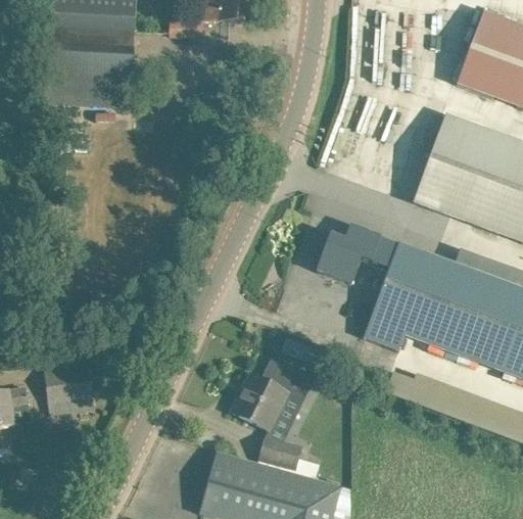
[(47,54),(45,105),(131,108),(134,31),(135,0),(48,0),(47,27),(47,54)]
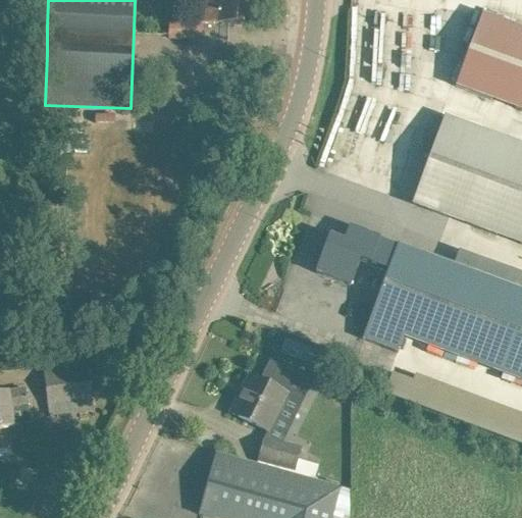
[(201,19),(255,22),(256,0),(201,0),(201,17),(201,19)]
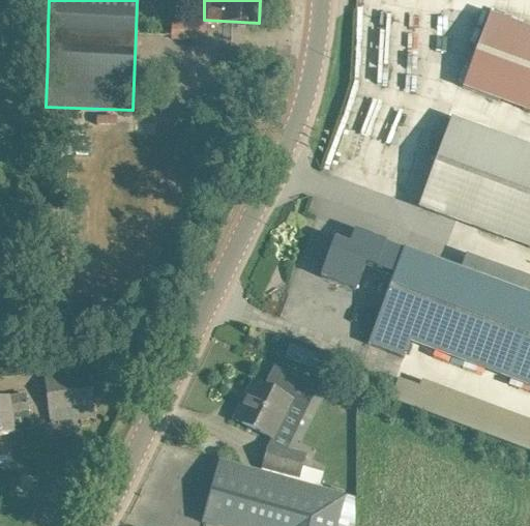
[(489,11),(462,84),(480,91),(507,19),(489,11)]
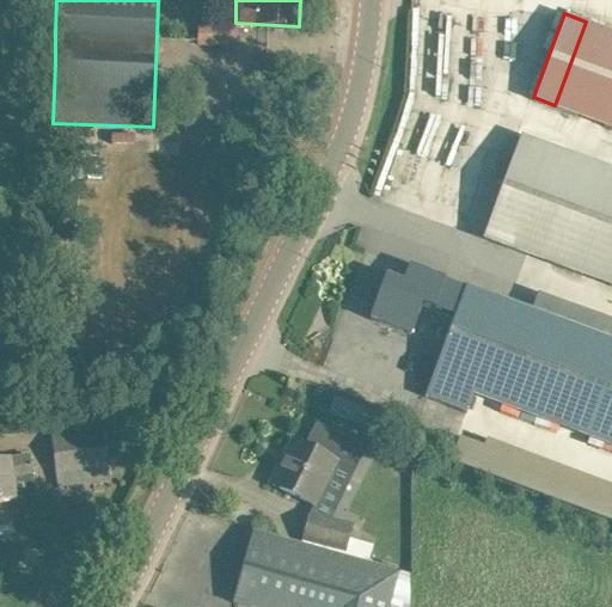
[(236,42),(236,23),(236,20),(197,19),(196,41),(236,42)]
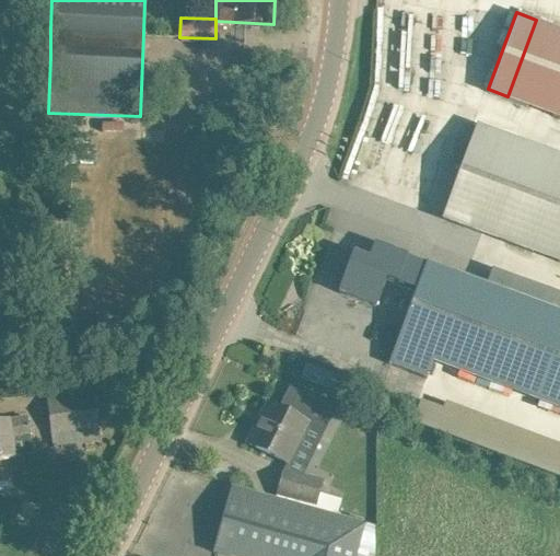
[(559,27),(536,20),(508,96),(559,115),(559,27)]
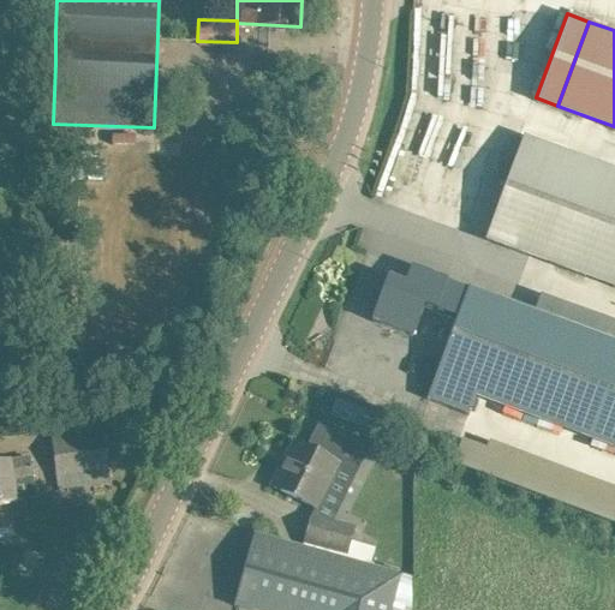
[(523,135),(485,237),(514,247),(551,145),(523,135)]
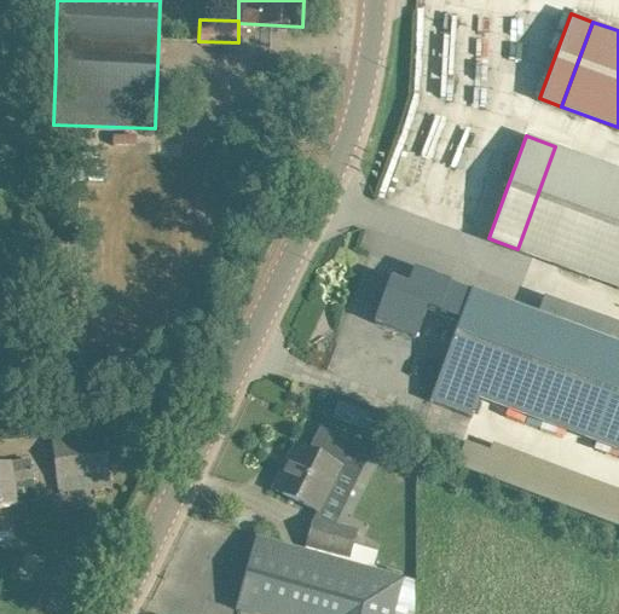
[(618,169),(555,146),(518,249),(618,285),(618,169)]
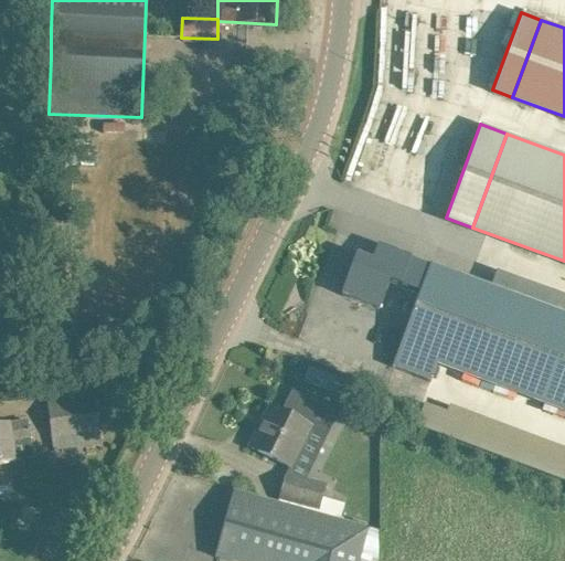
[(355,252),(341,293),(379,306),(388,279),(418,290),(425,274),(429,263),(411,256),(411,255),(377,243),(373,256),(372,258),(371,258),(355,252)]
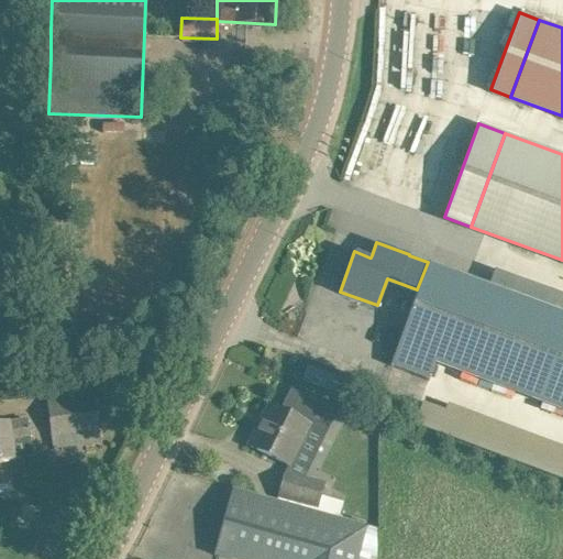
[(417,289),(390,363),(410,371),(429,377),(434,362),(466,275),(428,261),(428,262),(423,273),(417,289)]
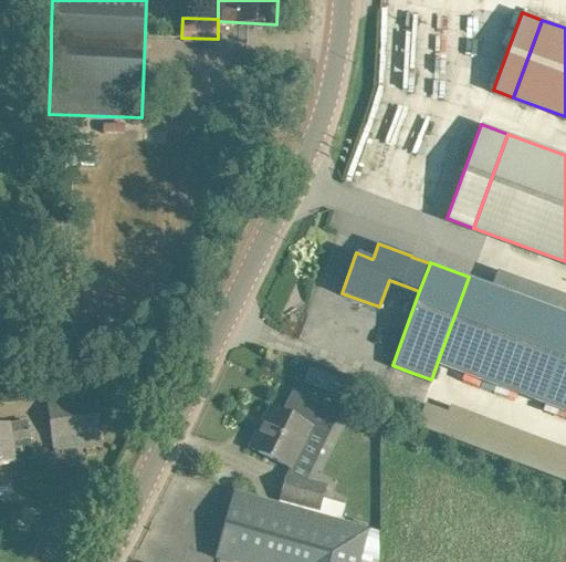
[(565,311),(469,277),(437,364),(565,410),(565,311)]
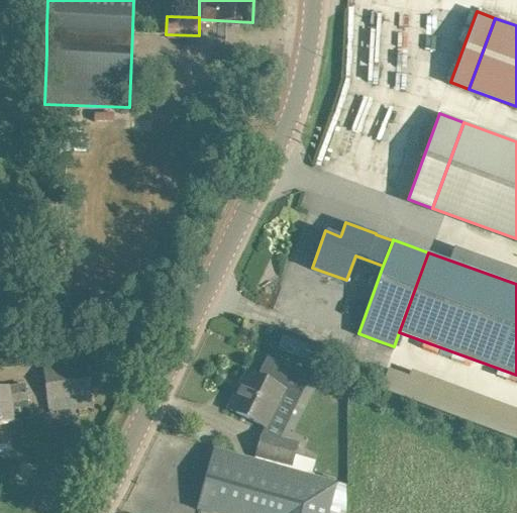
[(85,350),(41,356),(43,368),(47,400),(91,394),(86,362),(85,350)]
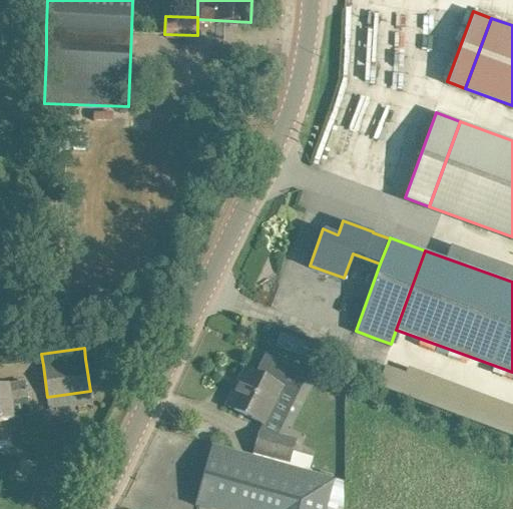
[(245,367),(227,403),(261,420),(278,387),(293,394),(304,373),(267,354),(257,373),(245,367)]
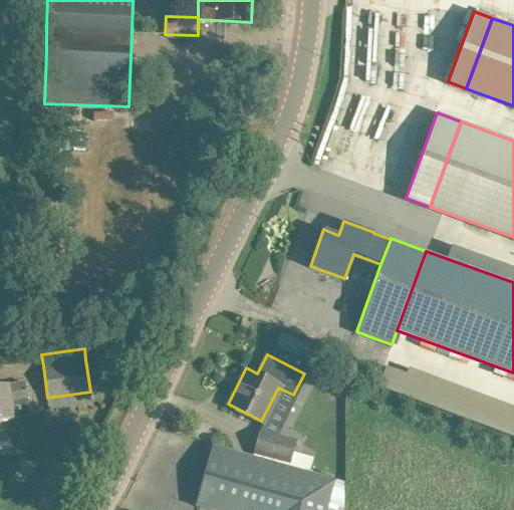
[(384,362),(376,386),(513,432),(513,405),(404,368),(404,369),(384,362)]
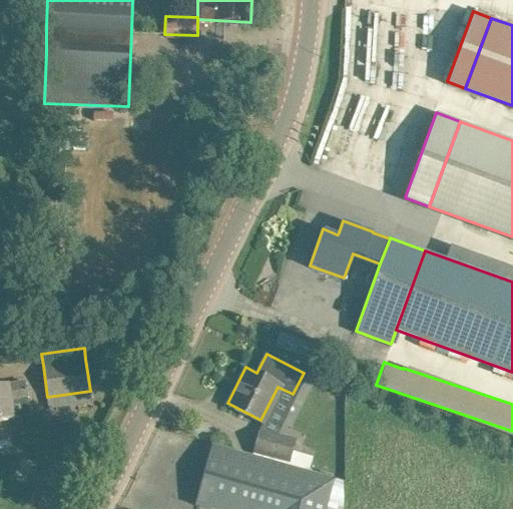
[(24,380),(8,383),(7,382),(0,383),(0,418),(14,416),(14,415),(29,412),(26,397),(27,397),(24,380)]
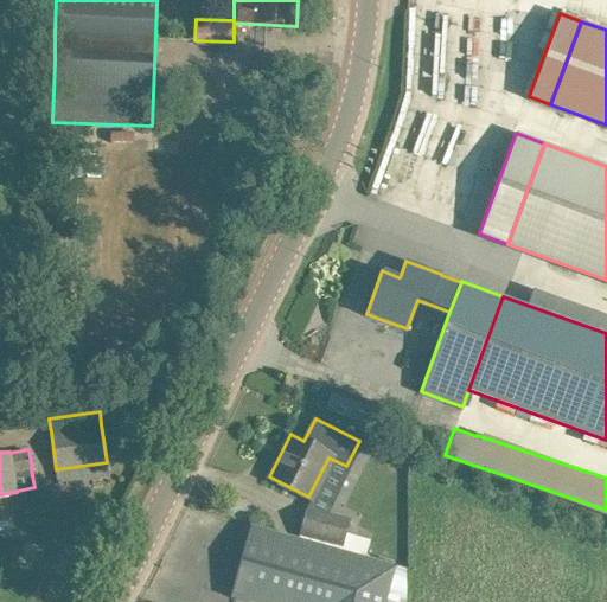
[(342,544),(349,516),(306,504),(299,533),(342,544)]
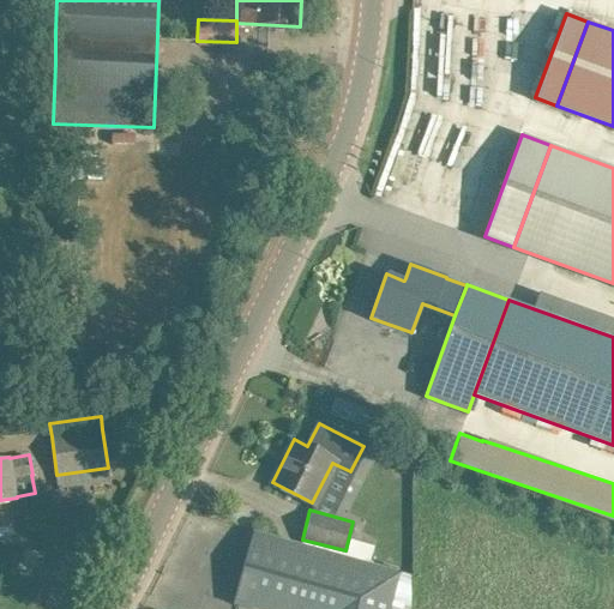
[(409,608),(409,573),(253,530),(233,601),(262,608),(409,608)]
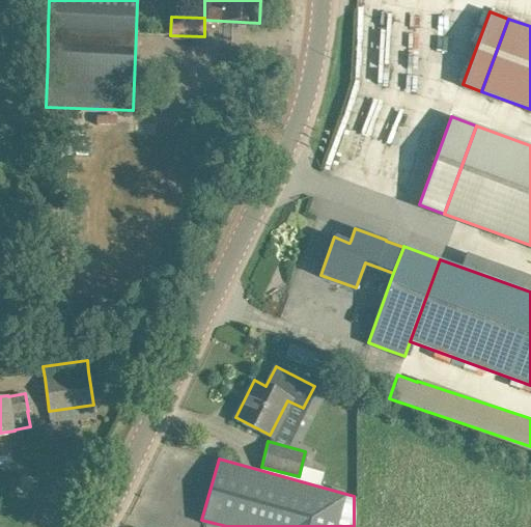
[(35,501),(8,491),(14,477),(0,472),(0,505),(7,508),(6,510),(8,511),(9,509),(29,518),(35,501)]
